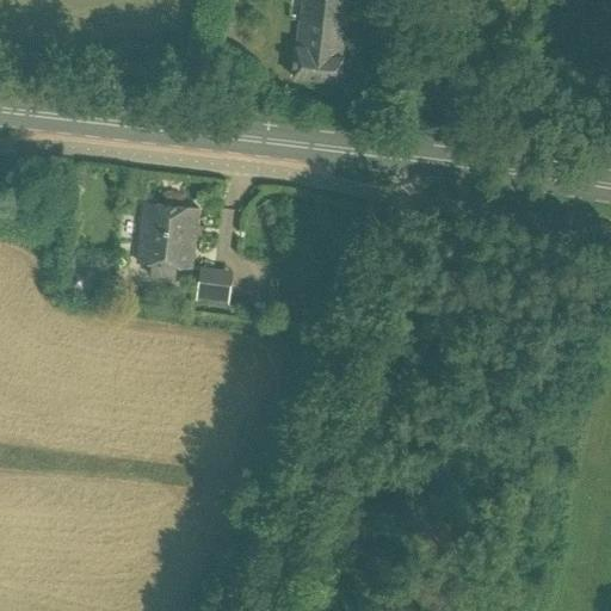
[(339,84),(347,0),(301,0),(292,78),(339,84)]
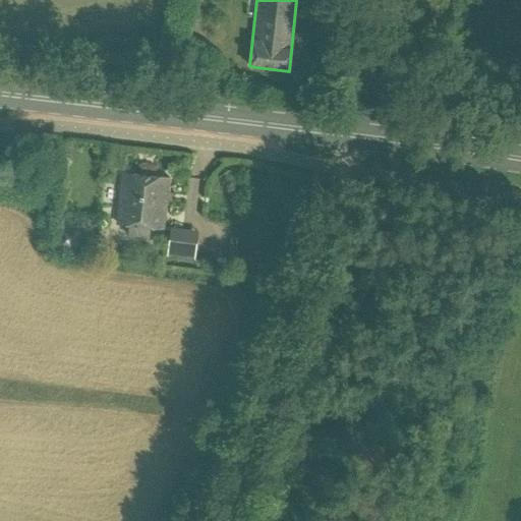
[(374,117),(382,111),(382,103),(377,96),(367,95),(360,101),(360,109),(366,117),(374,117)]
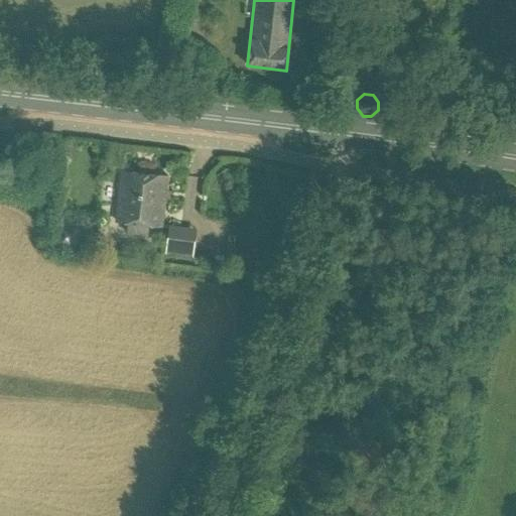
[(162,228),(168,177),(121,172),(118,203),(120,203),(118,223),(162,228)]
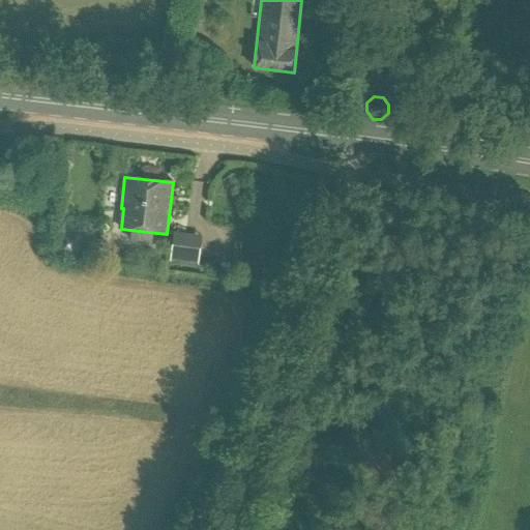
[(174,233),(170,261),(184,263),(187,234),(174,233)]
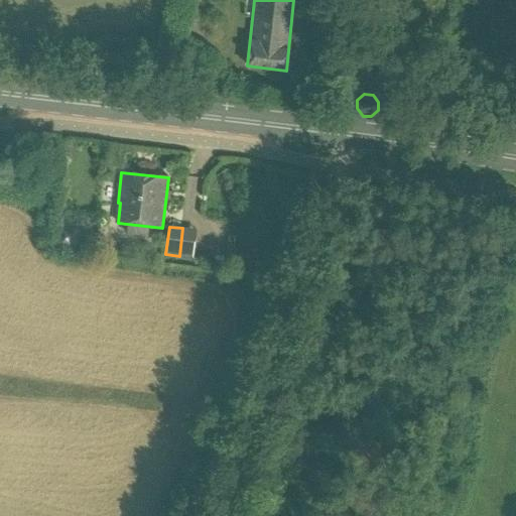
[(129,228),(117,234),(124,249),(137,243),(129,228)]
